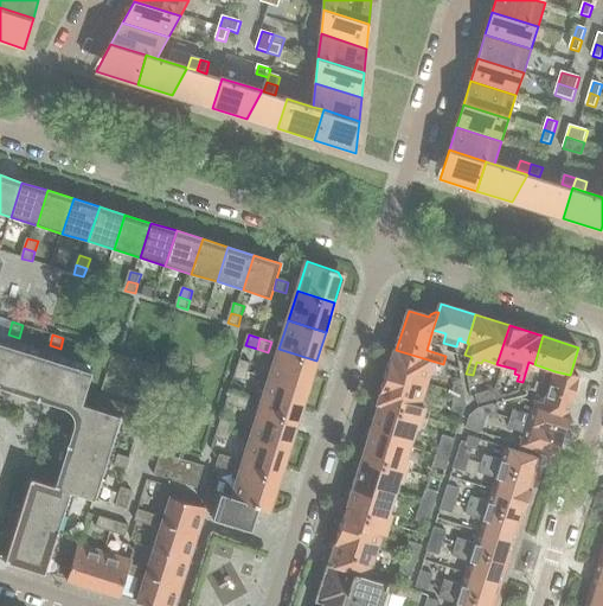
[(0,387),(34,399),(46,359),(8,348),(0,375),(0,387)]
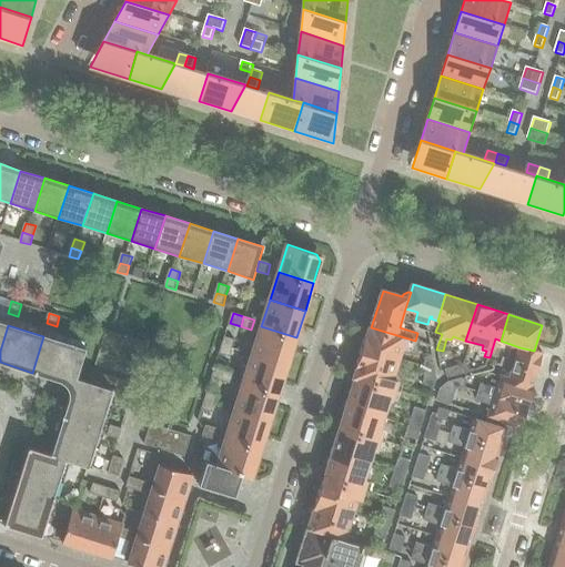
[(261,326),(253,353),(288,364),(296,337),(261,326)]
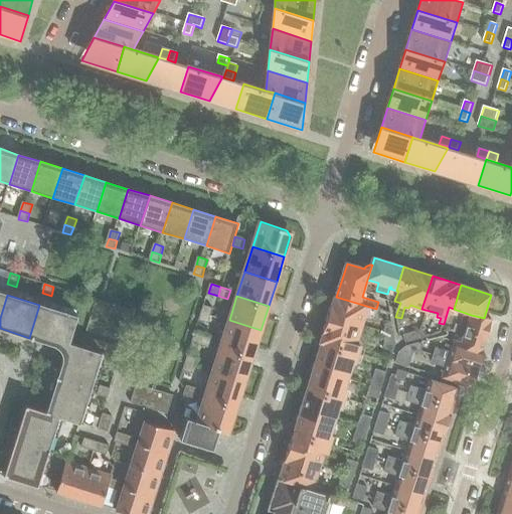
[(328,319),(361,329),(365,315),(367,316),(368,312),(379,315),(381,311),(376,309),(336,297),(335,297),(328,319)]
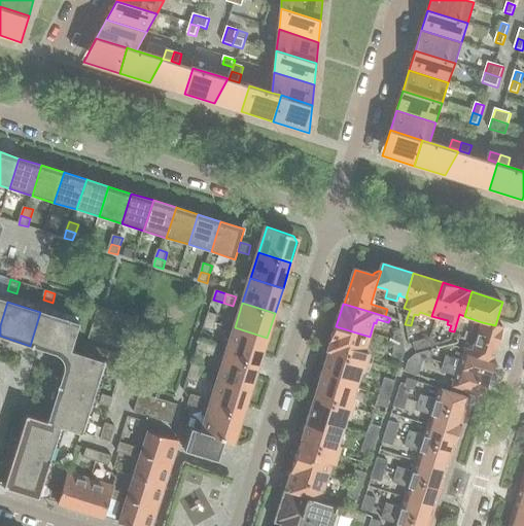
[(106,320),(109,310),(99,307),(96,317),(106,320)]
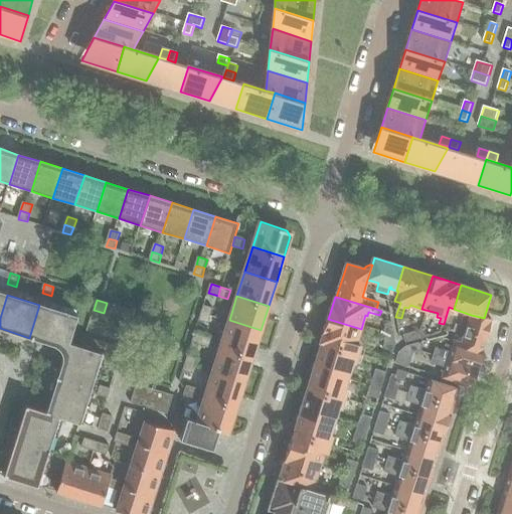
[(104,313),(113,316),(116,306),(107,303),(104,313)]
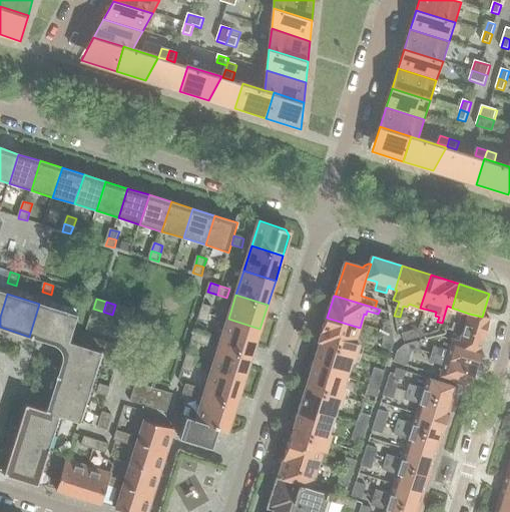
[(61,350),(61,351),(71,344),(68,341),(76,316),(39,304),(29,337),(51,343),(53,344),(54,345),(56,346),(58,347),(59,348),(61,350)]
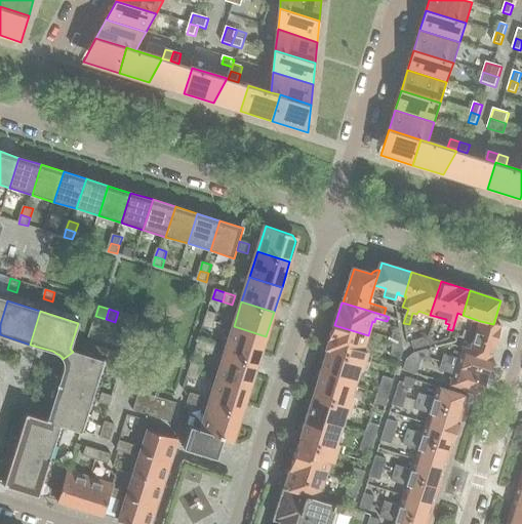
[(205,319),(215,322),(218,314),(208,311),(205,319)]
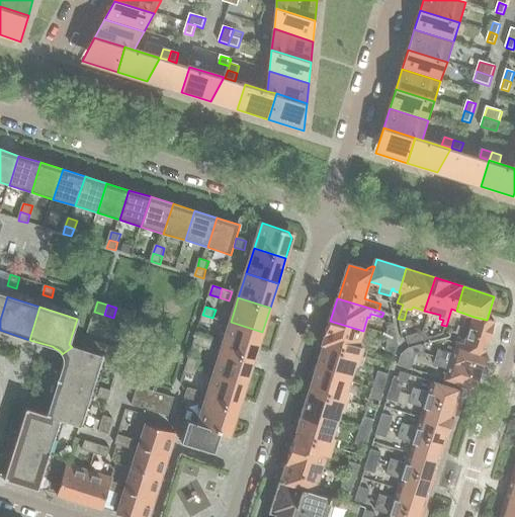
[(113,318),(122,321),(125,311),(116,308),(113,318)]
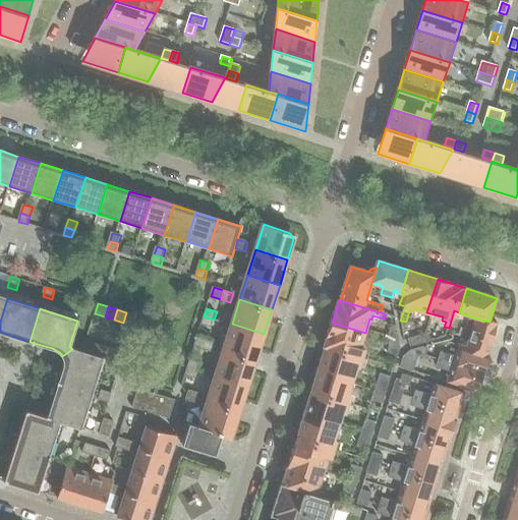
[(126,312),(123,323),(132,326),(136,315),(126,312)]
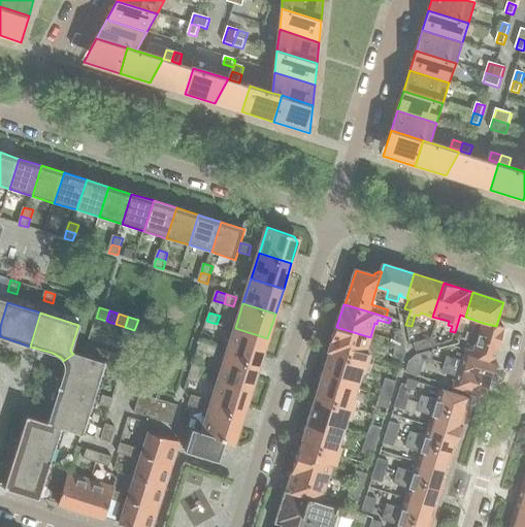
[(106,321),(96,318),(93,328),(102,331),(106,321)]
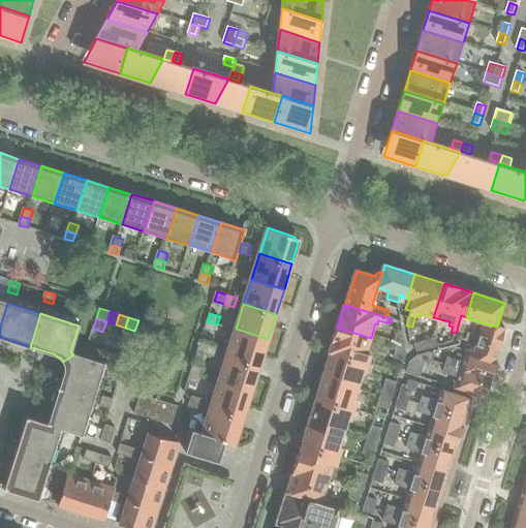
[(461,320),(458,330),(465,333),(468,322),(461,320)]
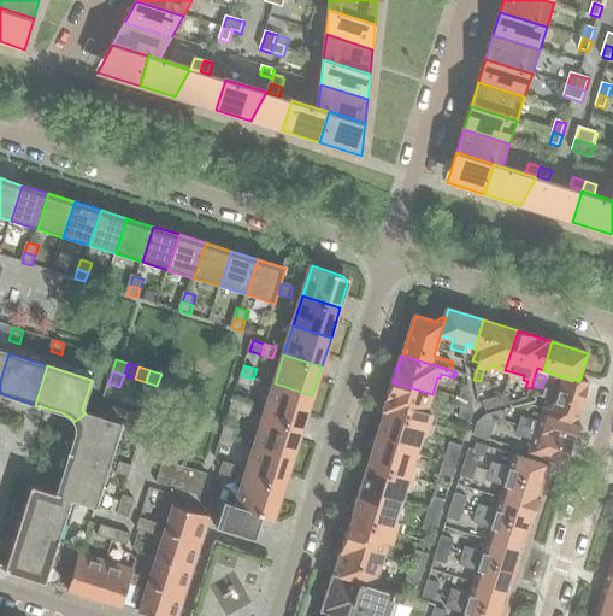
[(135,379),(124,375),(119,387),(131,391),(135,379)]
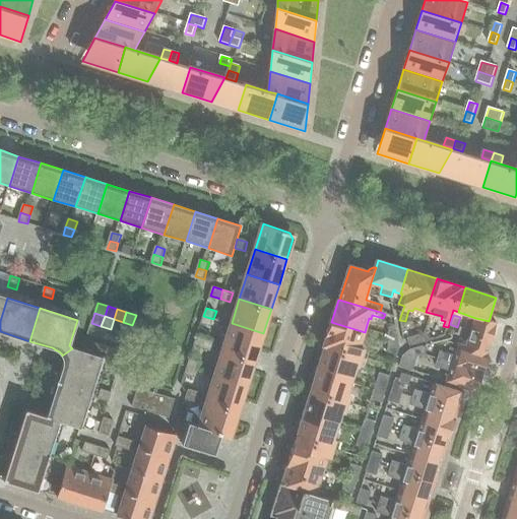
[(213,319),(203,316),(201,324),(211,327),(213,319)]
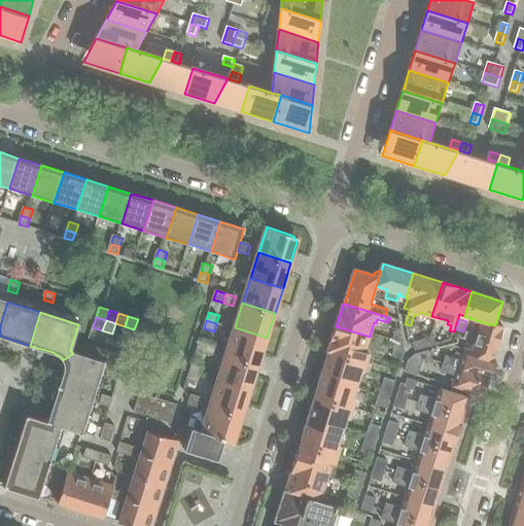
[(504,327),(495,325),(482,322),(473,353),(494,359),(504,327)]
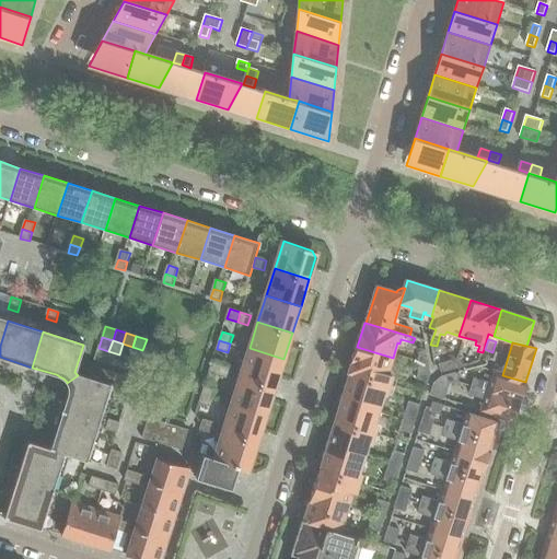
[(119,354),(129,358),(132,347),(123,344),(119,354)]
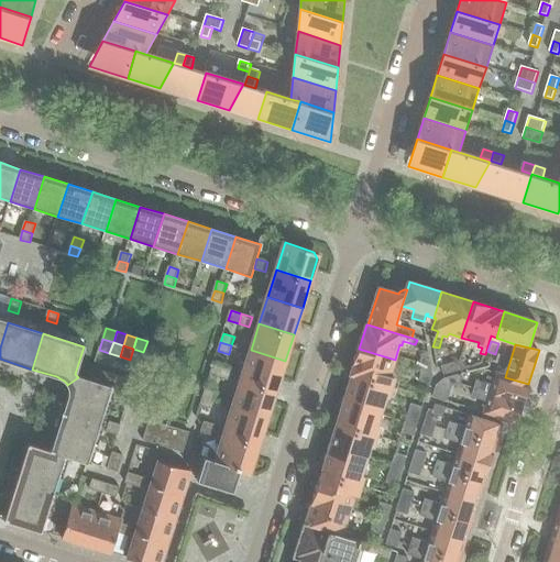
[(140,363),(143,352),(133,349),(130,360),(140,363)]
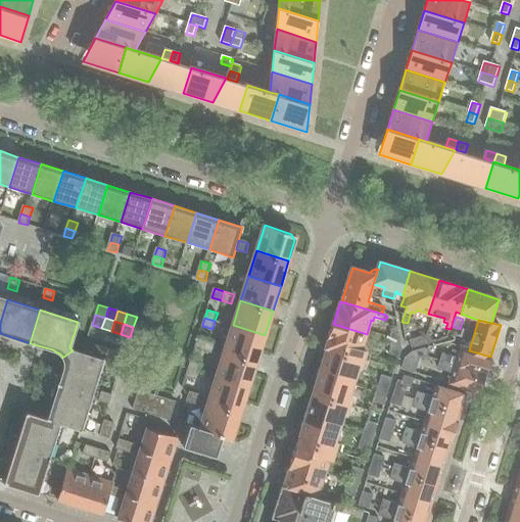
[(326,348),(327,348),(374,363),(376,358),(365,354),(367,349),(362,348),(367,334),(333,324),(326,348)]
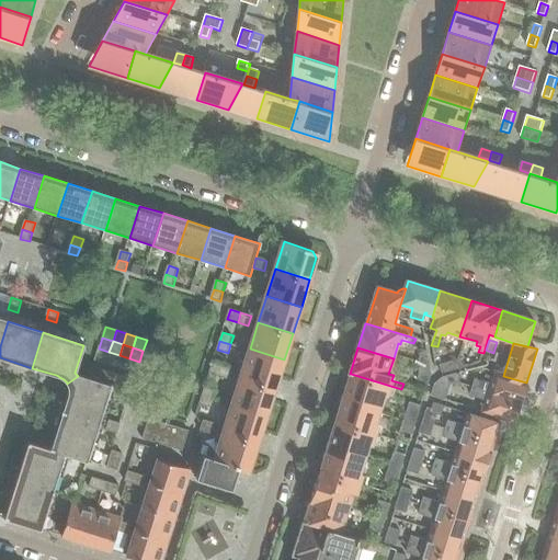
[(250,349),(241,376),(276,387),(284,360),(250,349)]
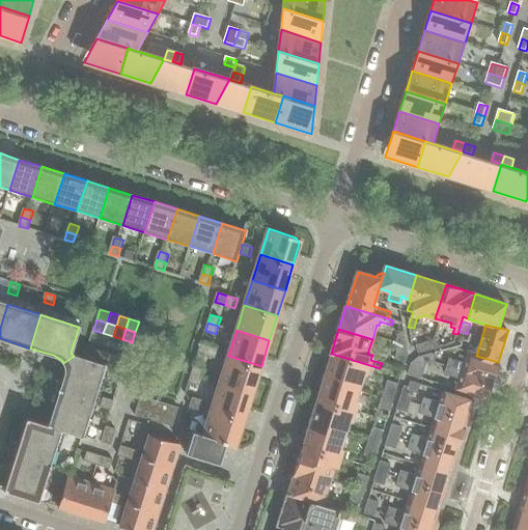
[(407,340),(398,337),(396,345),(399,346),(408,350),(407,340)]
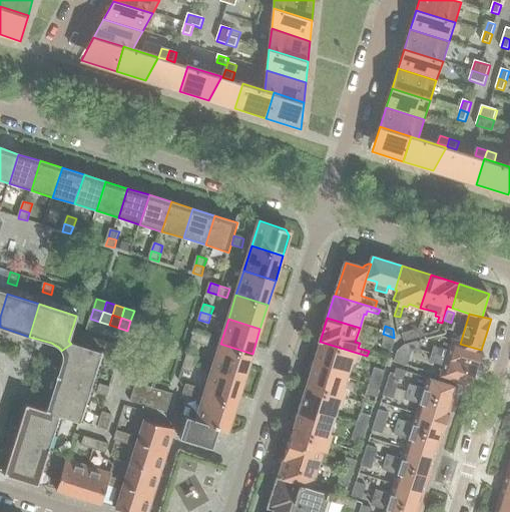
[(413,332),(416,340),(426,337),(423,329),(413,332)]
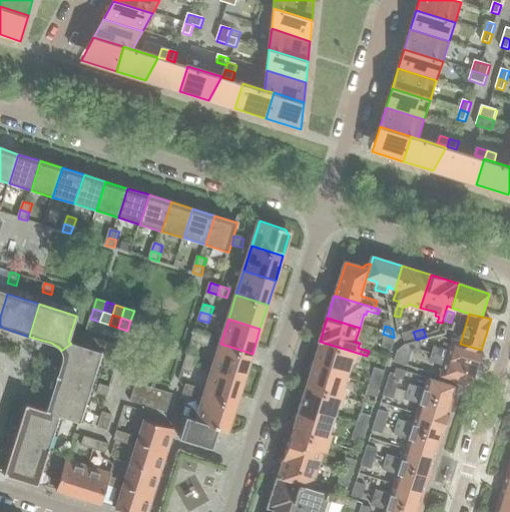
[(406,343),(416,340),(413,332),(403,335),(406,343)]
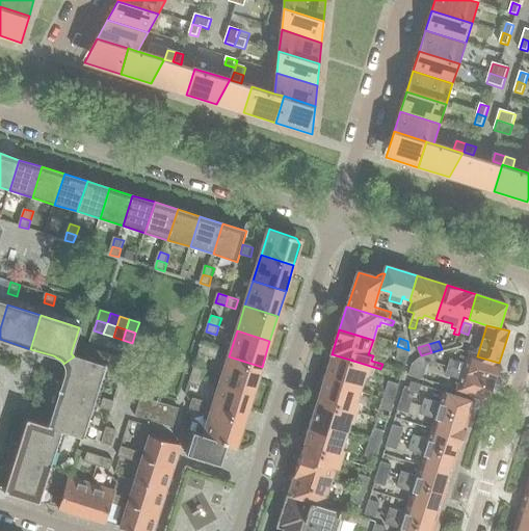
[(199,354),(209,357),(212,348),(202,345),(199,354)]
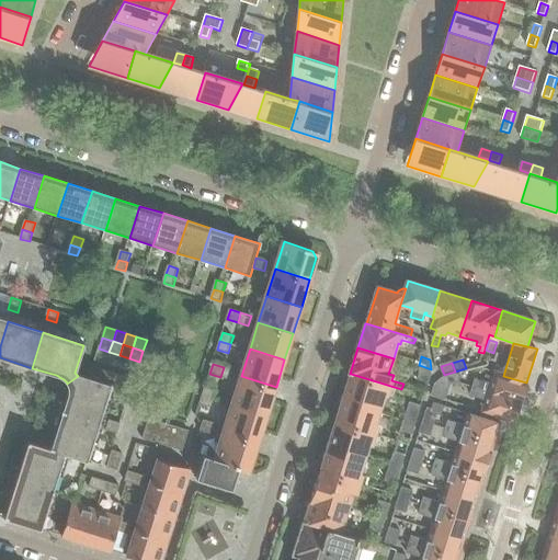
[(88,379),(100,383),(103,370),(92,366),(88,379)]
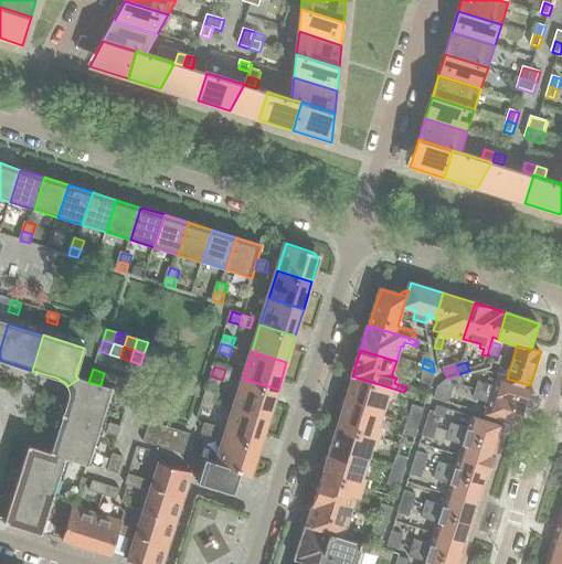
[(425,369),(423,375),(435,380),(435,379),(434,372),(425,369)]
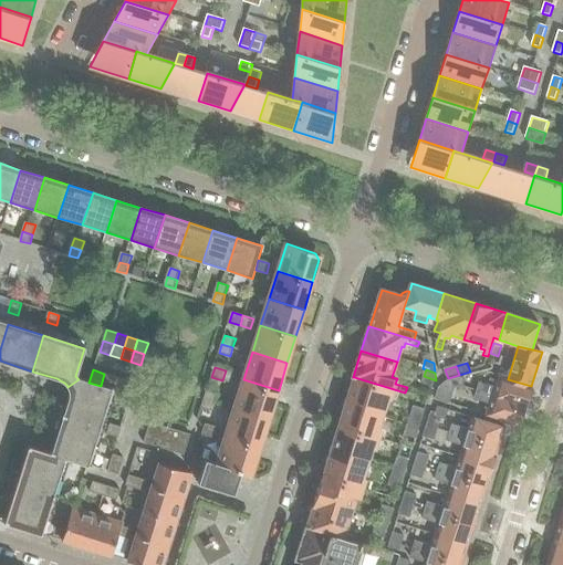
[(226,370),(222,380),(232,384),(236,374),(226,370)]
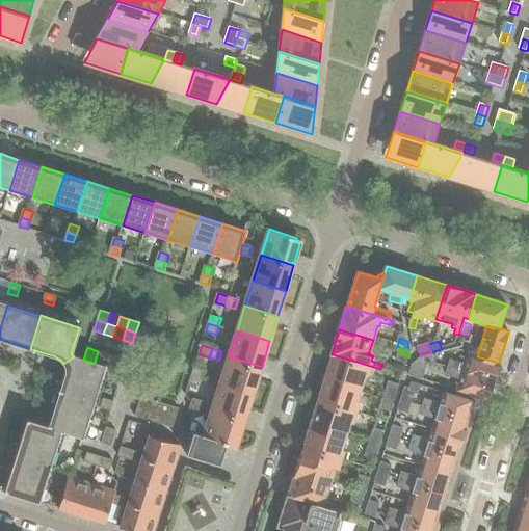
[(95,363),(105,366),(109,354),(98,351),(95,363)]
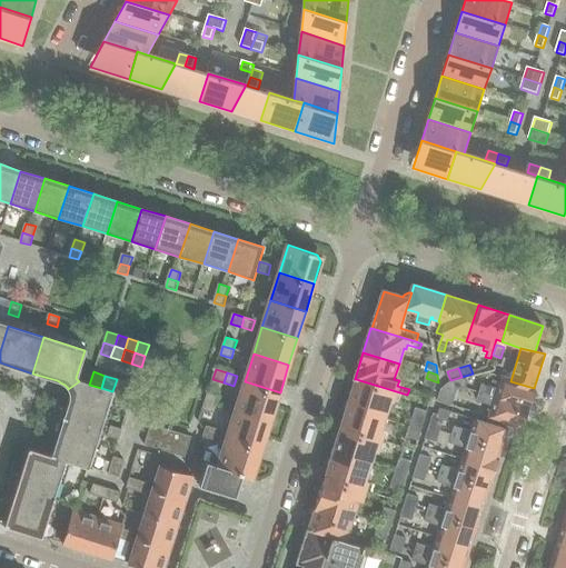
[(438,382),(426,378),(424,386),(436,389),(438,382)]
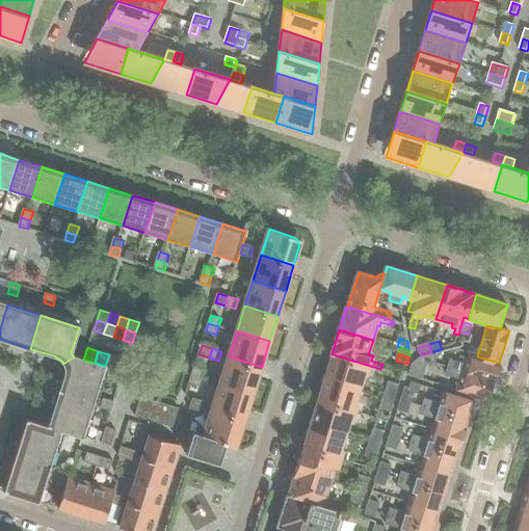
[(500,364),(499,363),(477,356),(470,353),(466,364),(455,361),(452,368),(495,381),(500,364)]
